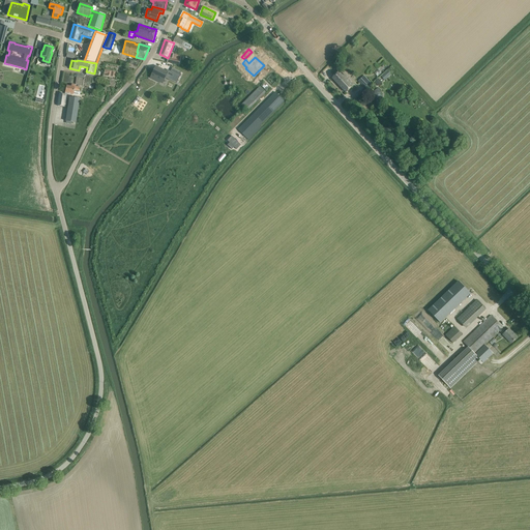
[(156,66),(151,76),(157,79),(160,80),(163,75),(177,82),(180,76),(171,71),(169,70),(168,72),(167,71),(156,66)]
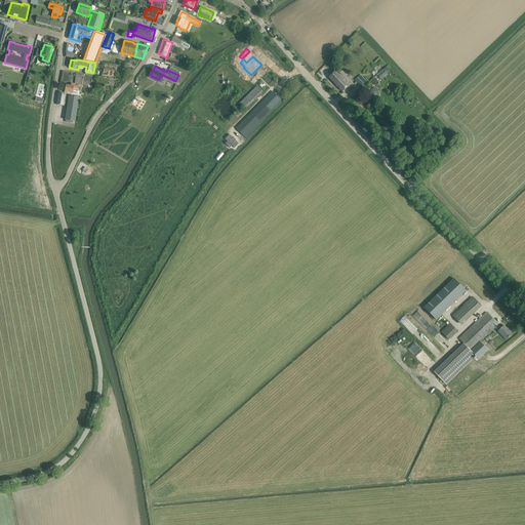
[(351,84),(340,73),(339,75),(335,71),(332,74),(329,77),(342,91),(347,88),(351,84)]
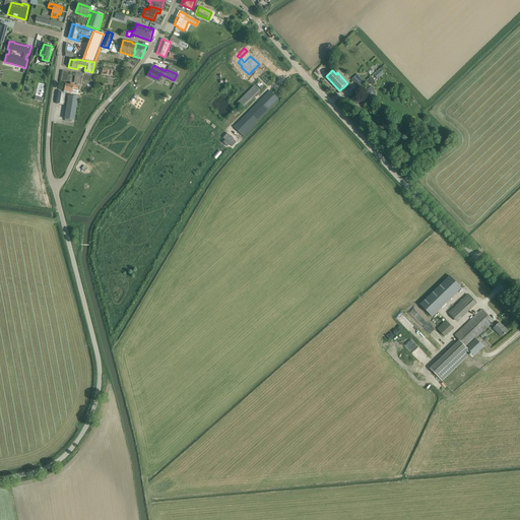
[(380,70),(374,75),(377,78),(383,73),(380,70)]
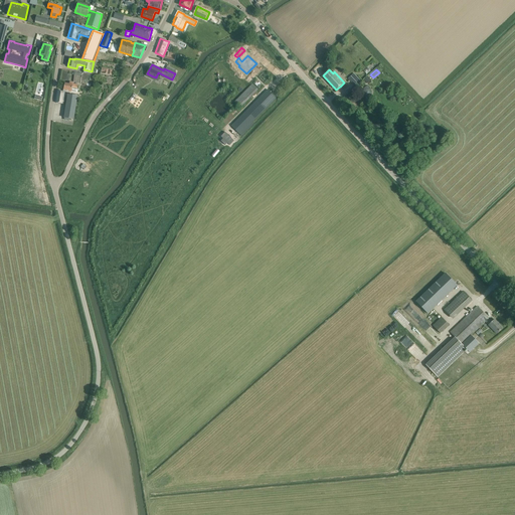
[(352,82),(357,77),(354,73),(348,78),(352,82)]
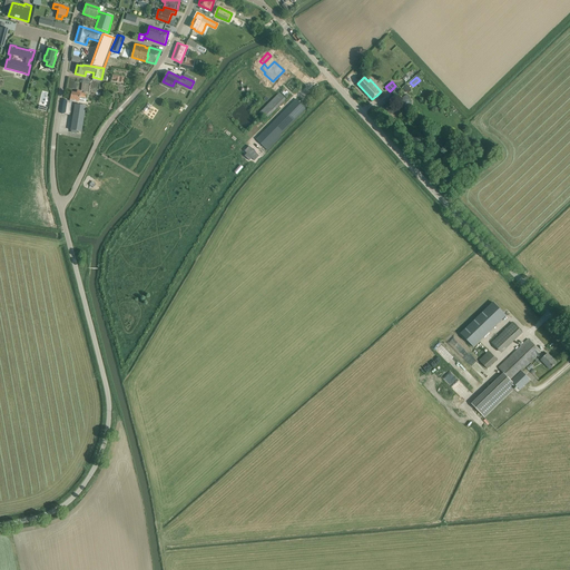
[(71,92),(70,99),(72,100),(72,99),(79,101),(85,102),(86,101),(86,99),(85,98),(86,94),(80,92),(81,91),(77,90),(77,92),(77,94),(71,92)]
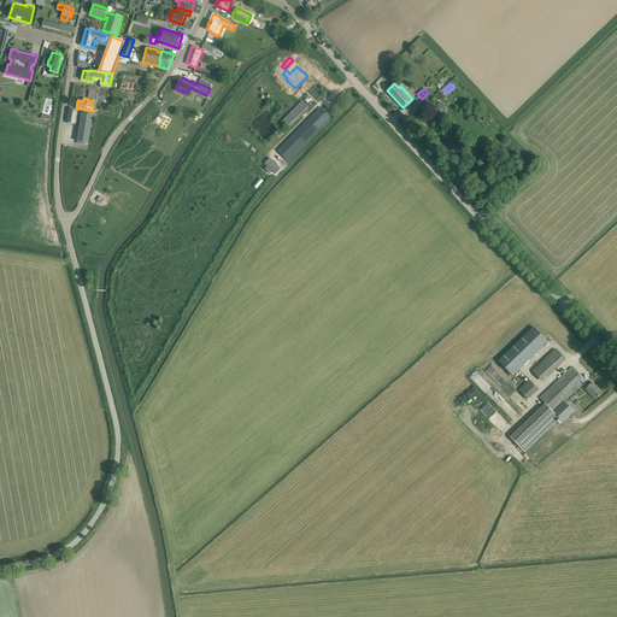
[(282,122),(288,129),(310,107),(303,100),(282,122)]
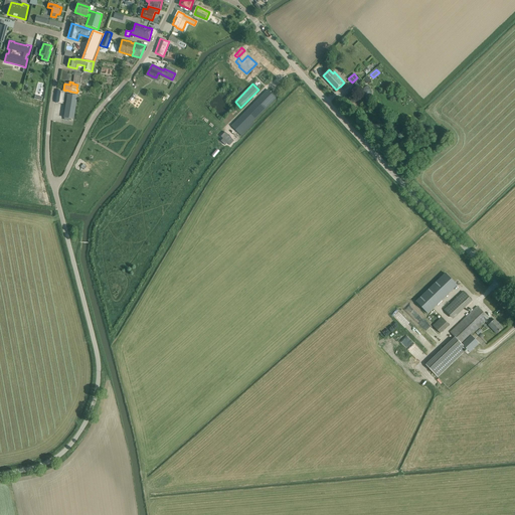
[(365,97),(368,97),(371,95),(371,92),(369,90),(370,89),(368,87),(366,87),(363,89),(364,90),(363,91),(363,95),(365,97)]
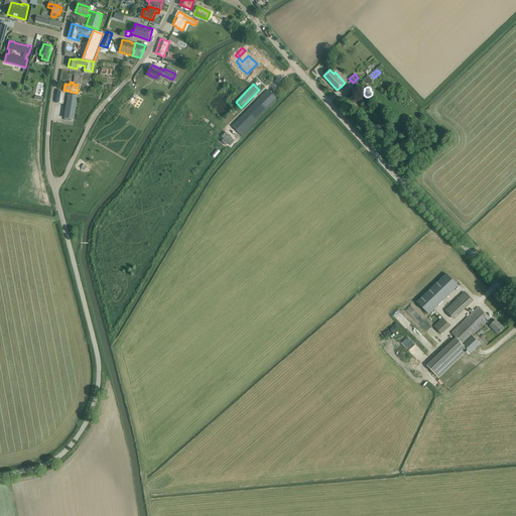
[(66,91),(63,90),(62,92),(57,91),(55,103),(61,104),(65,104),(66,97),(65,97),(66,91)]
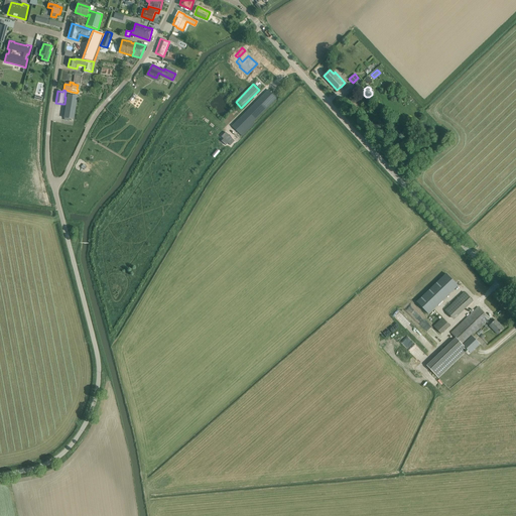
[(232,126),(240,135),(276,99),(268,90),(232,126)]
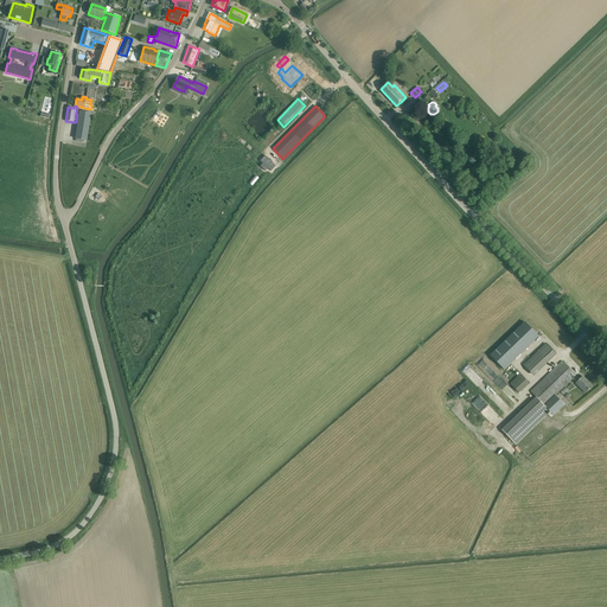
[(75,139),(87,140),(91,113),(80,112),(75,139)]
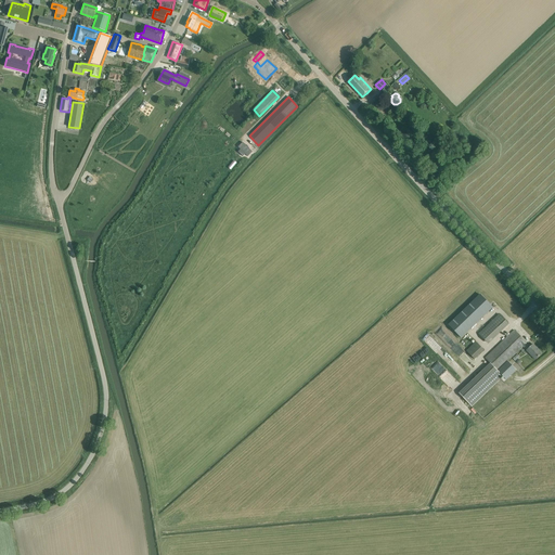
[(250,153),(256,147),(247,138),(241,143),(250,153)]
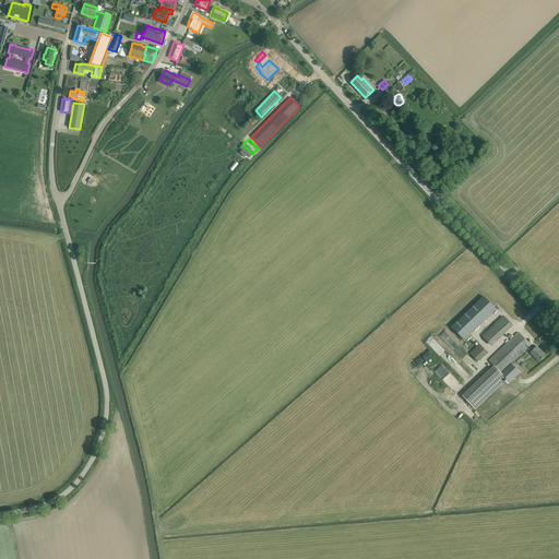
[(449,326),(462,341),(495,310),(482,296),(449,326)]
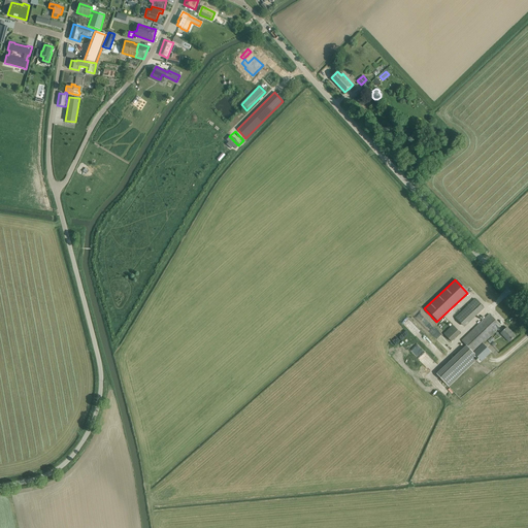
[(456,319),(464,327),(483,307),(474,299),(456,319)]
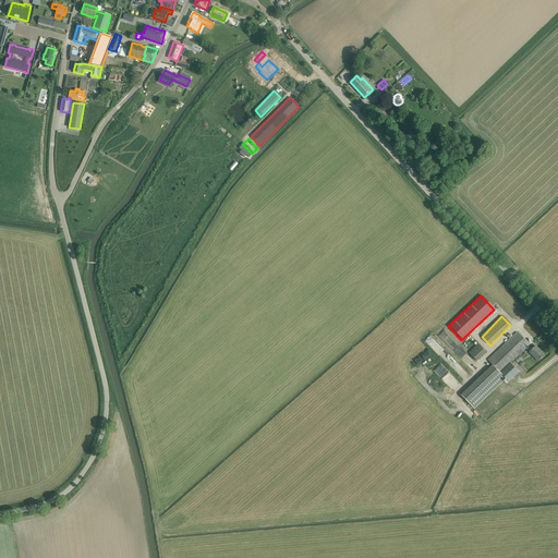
[(494,365),(500,372),(508,365),(510,363),(526,348),(530,352),(538,361),(541,359),(545,355),(536,346),(533,349),(529,346),(530,344),(517,332),(513,336),(488,360),(494,365)]
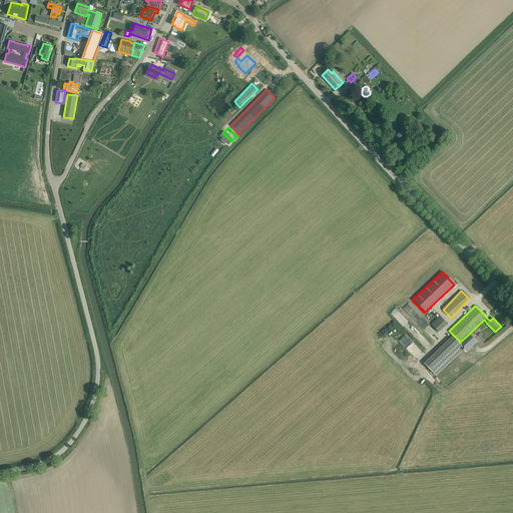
[(447,324),(440,316),(431,324),(439,332),(447,324)]
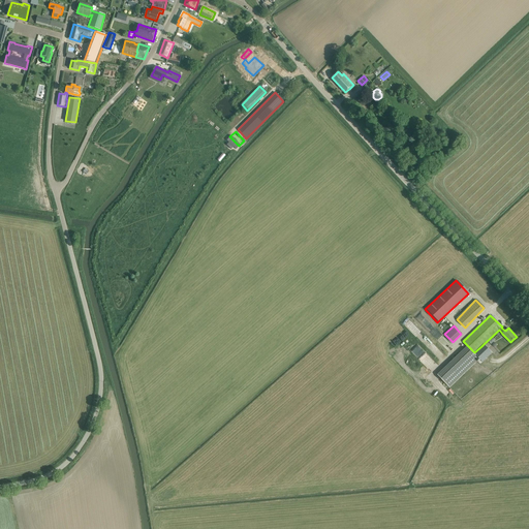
[(423,334),(418,337),(437,356),(440,353),(423,334)]
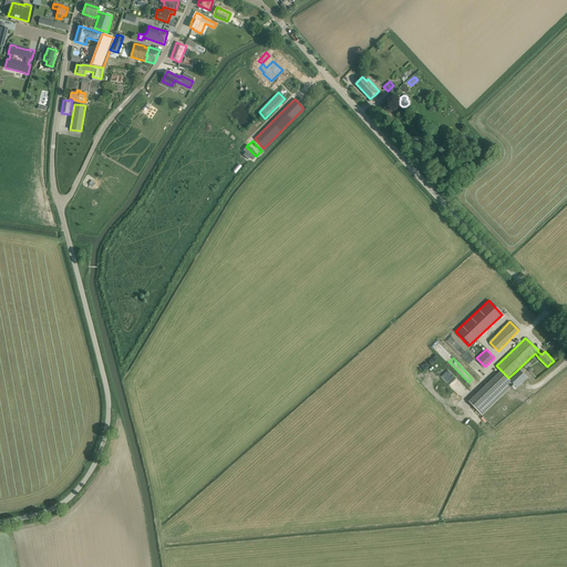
[(481,367),(473,360),(471,362),(472,363),(470,366),(476,372),(481,367)]
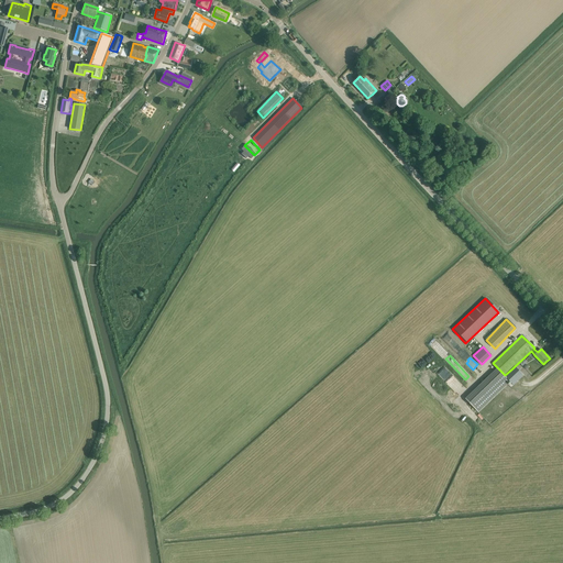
[(505,375),(505,376),(510,382),(514,385),(523,375),(515,366),(512,368),(505,375)]
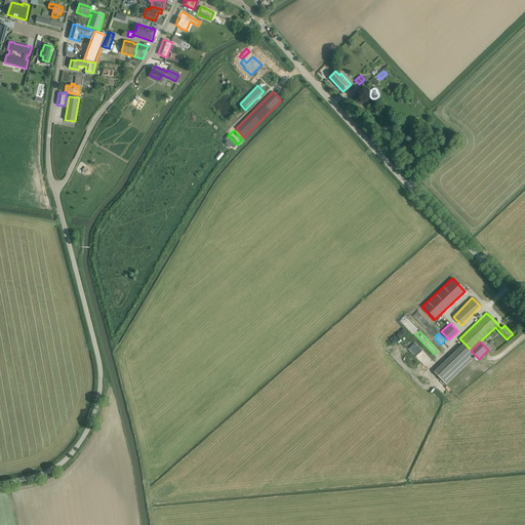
[(442,364),(434,371),(435,371),(446,385),(465,367),(476,356),(471,351),(463,344),(459,348),(457,350),(449,358),(446,360),(442,364)]
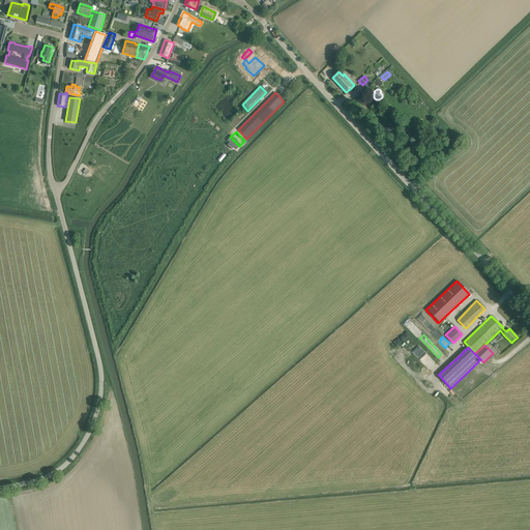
[(425,364),(432,371),(438,364),(430,356),(428,358),(430,360),(425,364)]
